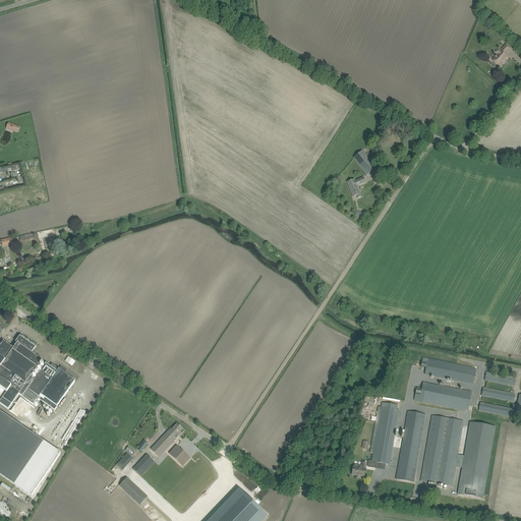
[(495,62),(495,63),(497,65),(498,65),(500,67),(508,58),(506,56),(507,54),(509,52),(512,49),(507,45),(502,50),(499,48),(494,53),(498,56),(494,61),(495,62)]
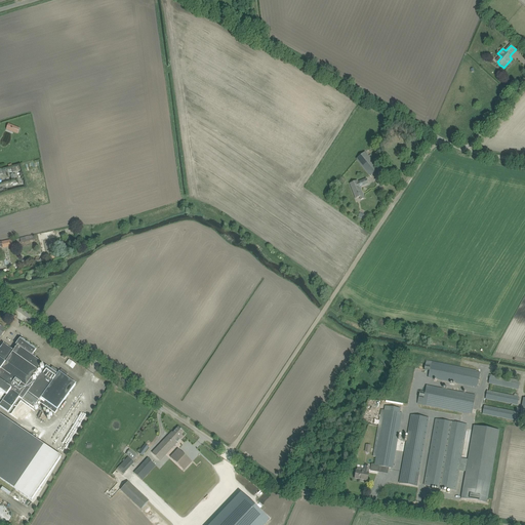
[(8,124),(6,129),(17,134),(21,128),(8,124)]
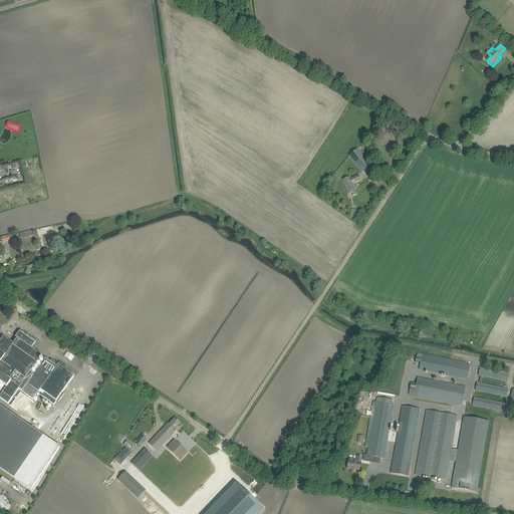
[(359,169),(367,162),(357,150),(349,156),(359,169)]
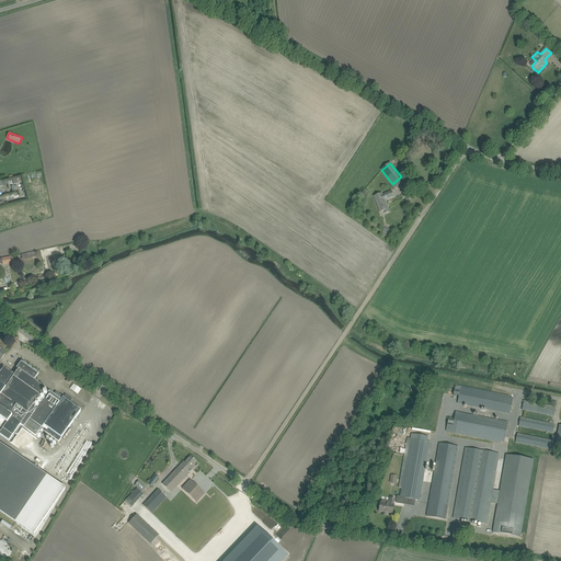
[(386,193),(382,195),(381,194),(374,197),(378,207),(380,212),(384,210),(385,214),(389,213),(385,201),(393,197),(391,191),(386,193)]
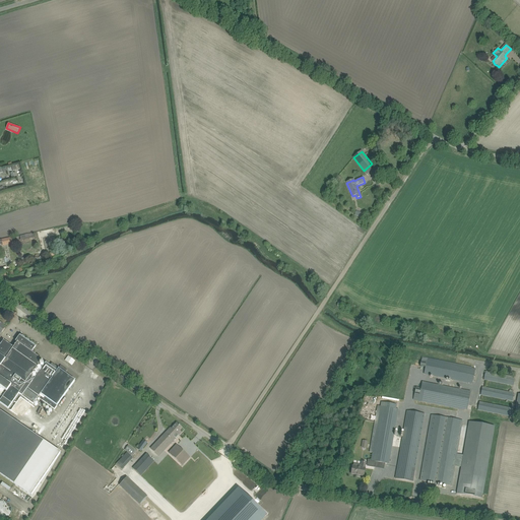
[(0,240),(0,246),(12,244),(12,243),(14,243),(14,244),(18,243),(18,242),(19,242),(21,241),(36,238),(35,233),(17,237),(18,238),(11,239),(11,238),(1,240),(0,240)]
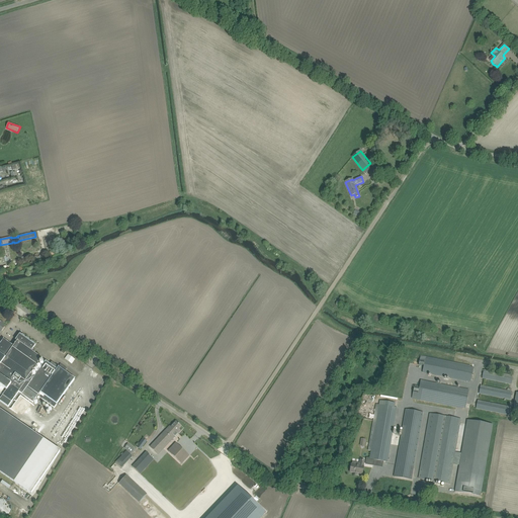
[(0,402),(8,408),(11,403),(18,393),(32,403),(37,396),(54,408),(75,379),(65,372),(67,368),(61,364),(59,367),(52,362),(50,364),(46,361),(32,379),(28,377),(41,358),(33,353),(35,350),(33,348),(36,344),(20,333),(15,340),(17,341),(13,346),(4,339),(0,344),(0,402)]
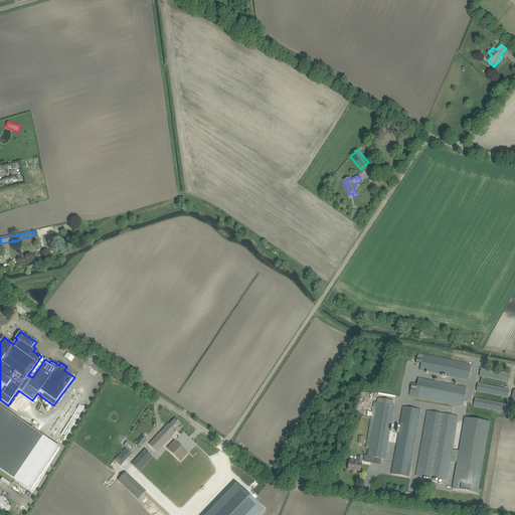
[(416,363),(421,364),(419,370),(468,380),(470,371),(471,366),(467,365),(468,363),(418,353),(416,363)]
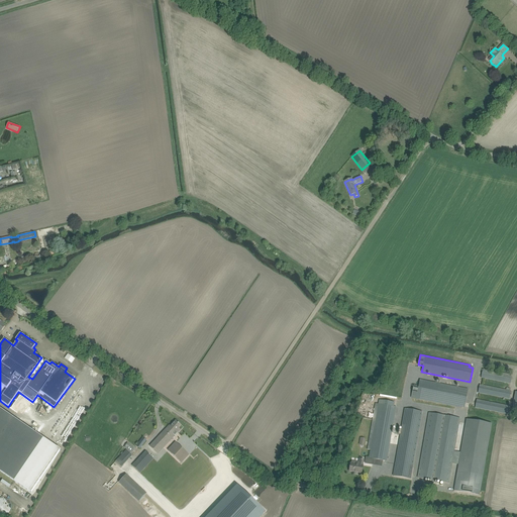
[(483,370),(482,375),(481,379),(510,384),(512,376),(483,370)]
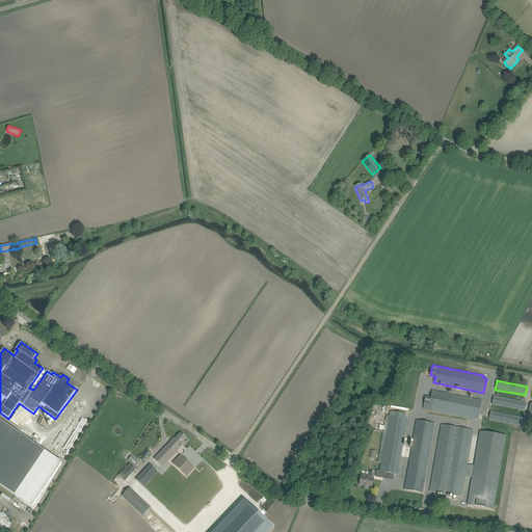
[(432,392),(431,397),(426,396),(423,409),(475,420),(476,419),(478,419),(482,401),(432,392)]
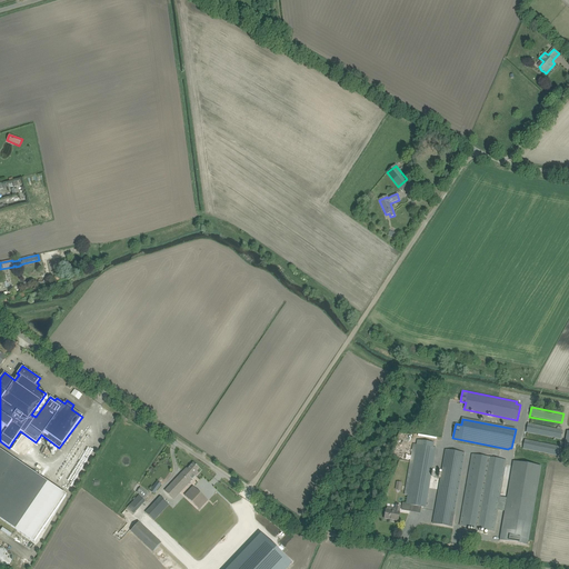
[(557,427),(557,430),(528,425),(527,433),(561,440),(562,431),(561,431),(561,428),(557,427)]
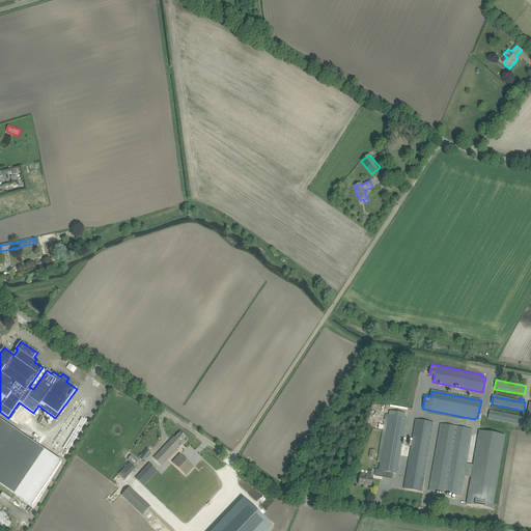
[(490,411),(487,419),(520,425),(522,417),(490,411)]
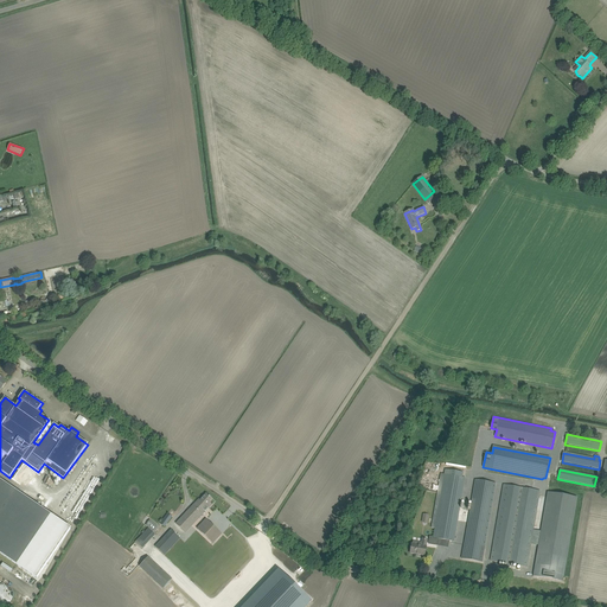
[(439,491),(432,528),(435,529),(434,532),(434,537),(429,537),(428,544),(436,545),(438,540),(454,542),(455,536),(465,479),(462,478),(441,474),(439,486),(436,486),(435,486),(435,485),(433,485),(432,490),(439,491)]
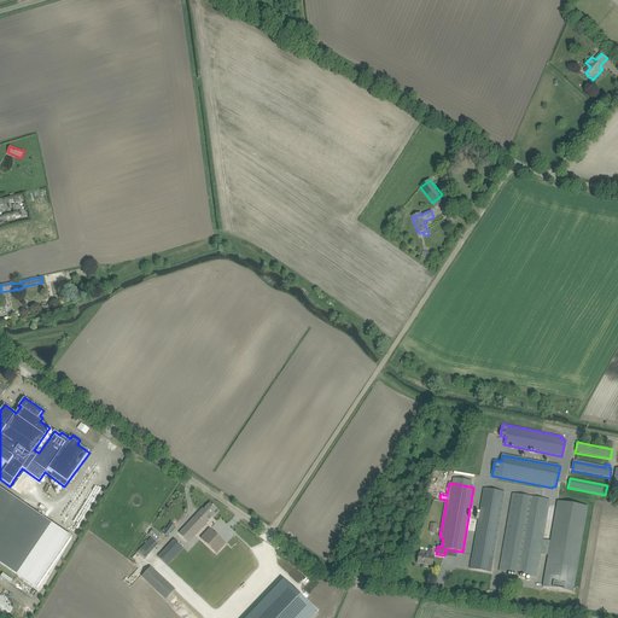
[(0,563),(38,589),(73,538),(0,489),(0,563)]
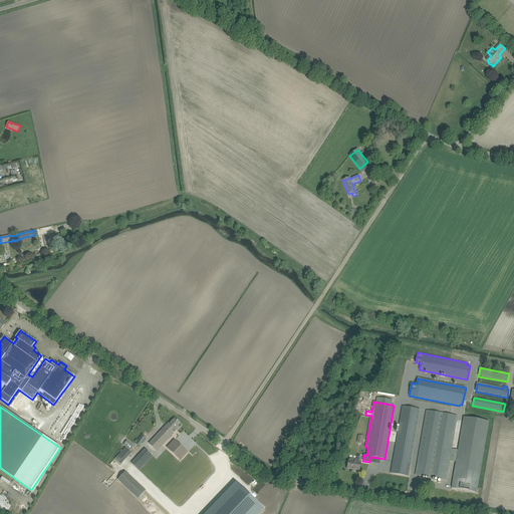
[(395,456),(391,473),(408,476),(412,458),(420,410),(403,407),(395,456)]
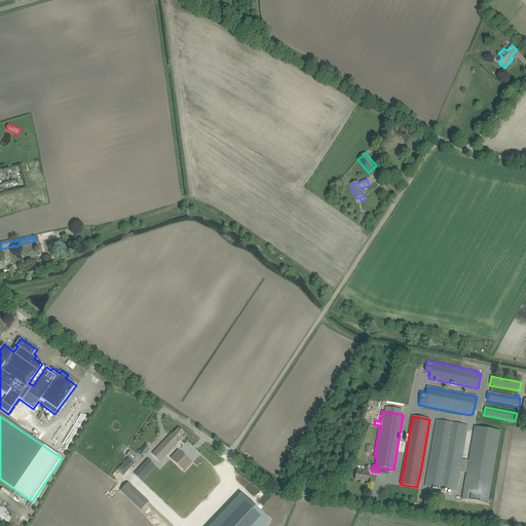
[(457,487),(460,473),(466,474),(462,499),(487,503),(500,431),(475,426),(468,464),(461,463),(468,425),(437,420),(425,481),(425,486),(439,489),(439,491),(442,491),(442,489),(456,492),(457,487)]
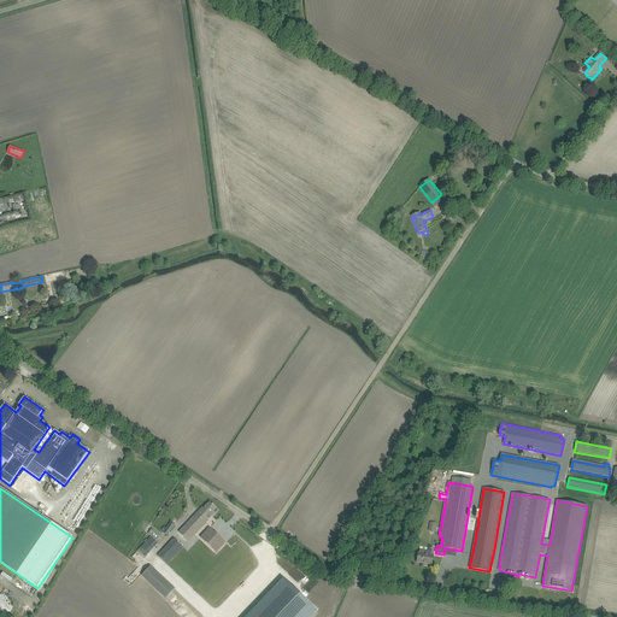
[(203,509),(198,512),(188,523),(189,524),(180,534),(188,542),(212,517),(211,517),(216,513),(213,511),(216,509),(210,503),(204,510),(203,509)]
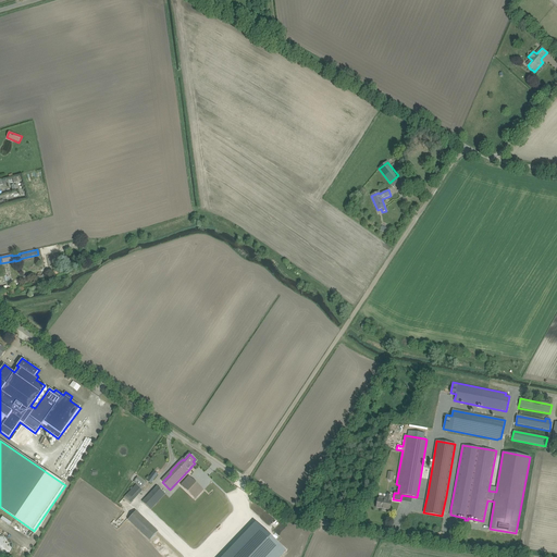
[(137,477),(134,482),(141,486),(145,482),(137,477)]
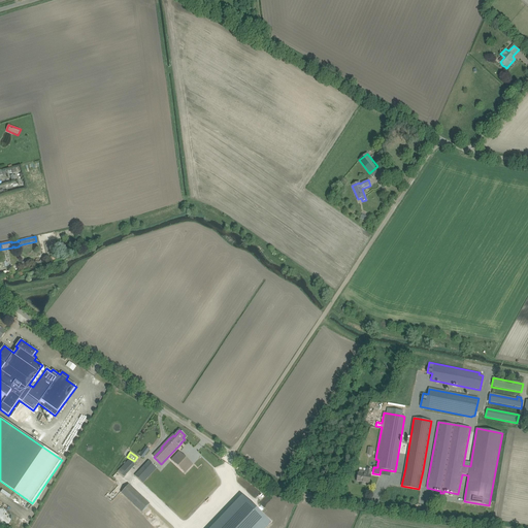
[(171,460),(185,473),(193,464),(179,452),(171,460)]
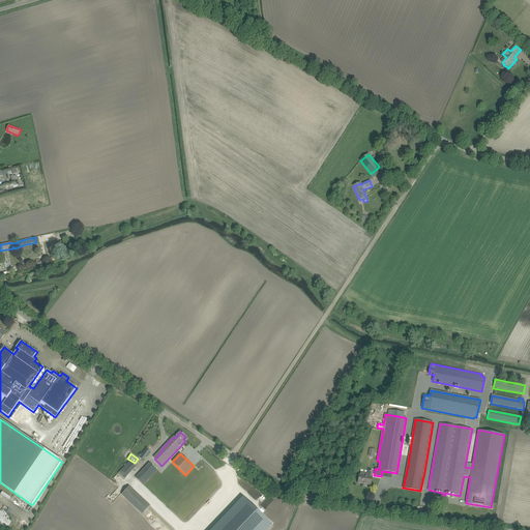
[(129,462),(118,474),(119,474),(124,479),(136,467),(134,465),(130,462),(129,462)]
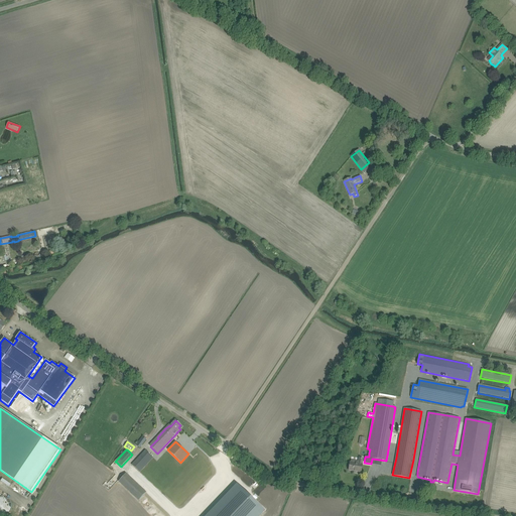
[(132,466),(139,473),(153,458),(146,450),(132,466)]
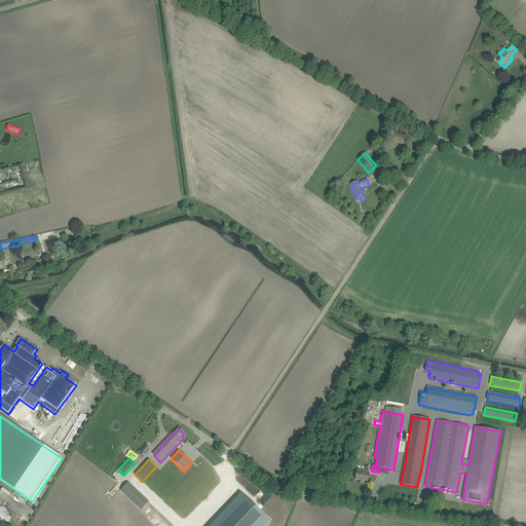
[(165,503),(172,509),(209,468),(202,463),(165,503)]
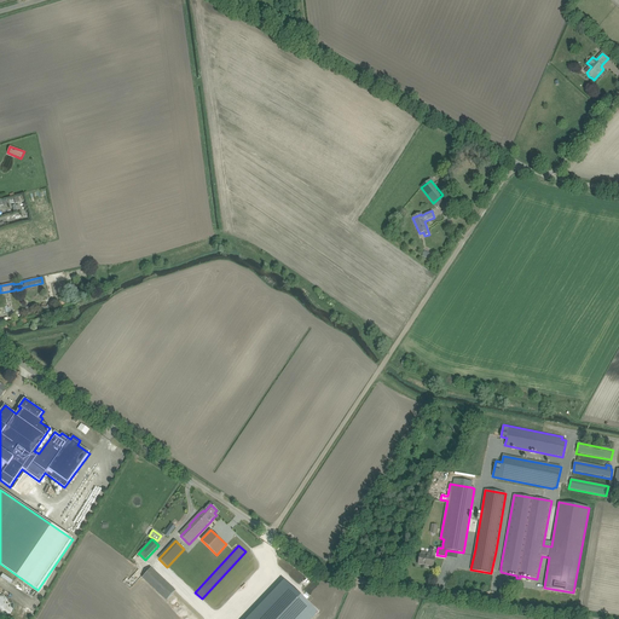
[(421,553),(421,555),(420,555),(418,565),(433,567),(435,551),(431,550),(431,554),(421,553)]
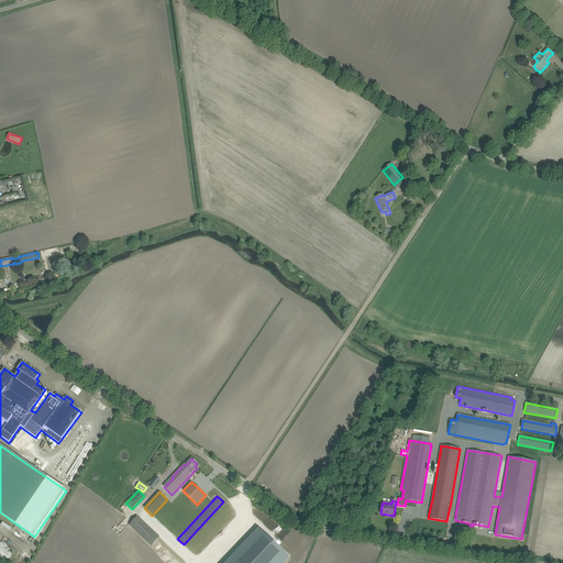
[(159,538),(138,517),(130,526),(152,545),(159,538)]
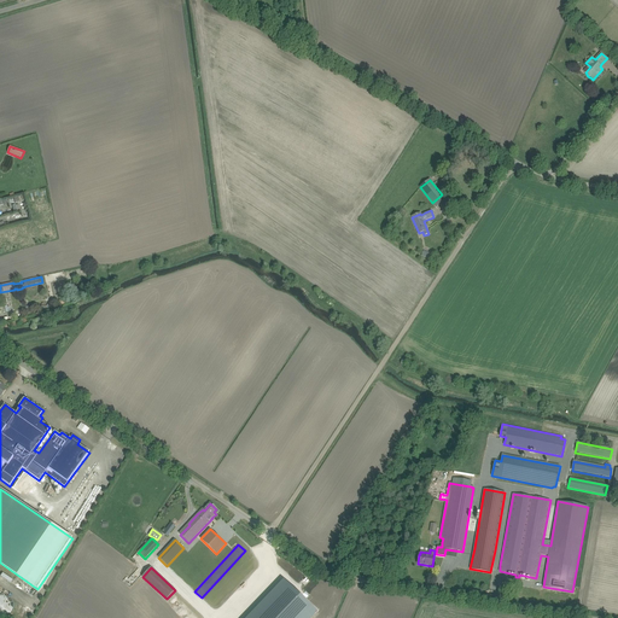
[(1,573),(0,575),(0,577),(10,583),(12,579),(1,573)]
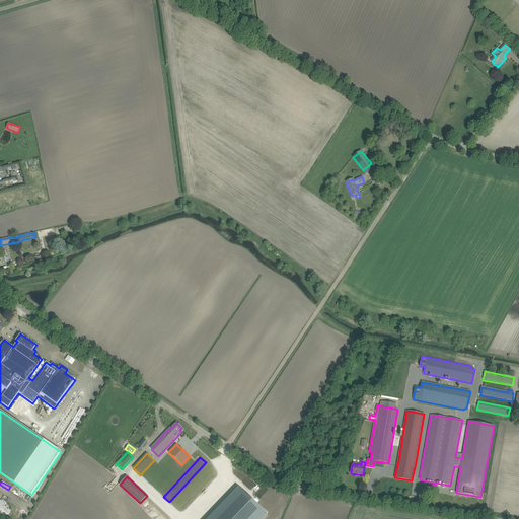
[(238,487),(207,518),(261,518),(267,514),(238,487)]
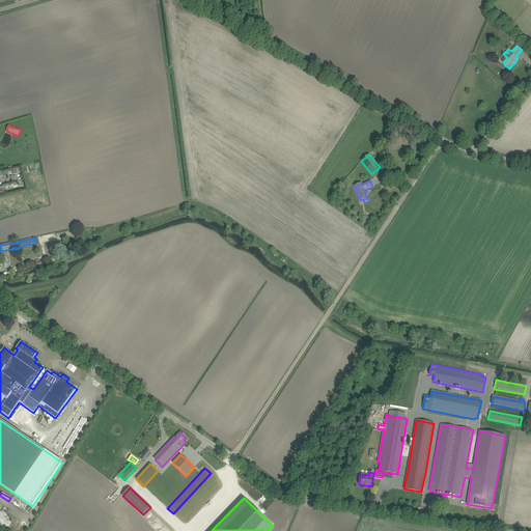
[(0,528),(1,529),(3,529),(5,528),(7,527),(9,526),(10,524),(11,522),(11,520),(11,519),(10,516),(9,515),(8,514),(7,513),(6,513),(4,512),(3,512),(1,512),(0,512),(0,528)]
